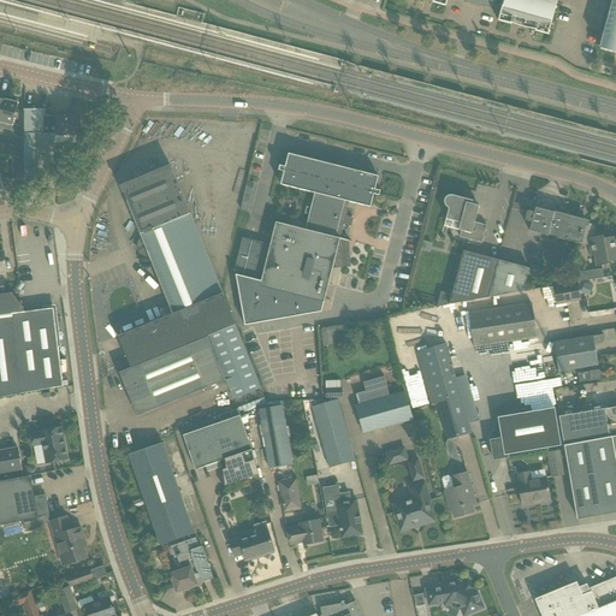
[(431,0),(433,0),(432,3),(445,6),(446,0),(466,0),(474,4),(480,5),(492,6),(498,5),(502,6),(498,21),(510,24),(511,23),(517,23),(523,24),(529,27),(535,29),(534,31),(548,35),(557,0),(569,0),(570,0),(569,0),(570,1),(570,0),(431,0)]
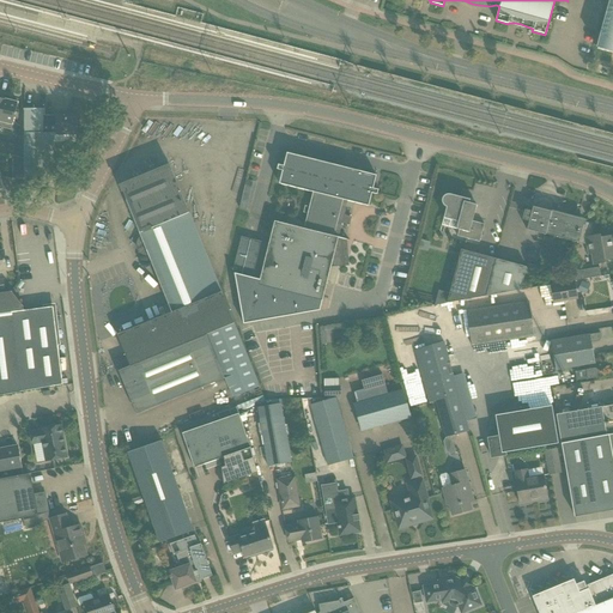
[(612,0),(611,0),(598,49),(612,53),(612,0)]
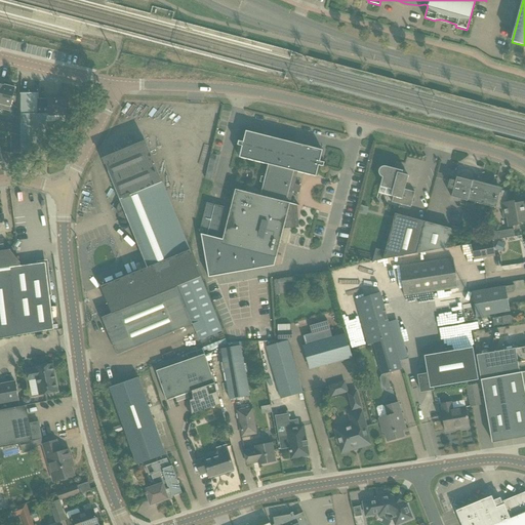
[(0,104),(0,109),(9,112),(10,107),(15,88),(4,86),(0,104)]
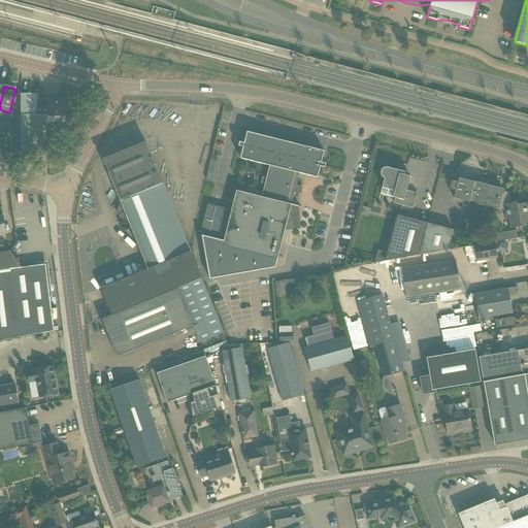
[(21,155),(21,166),(45,156),(45,116),(48,116),(48,100),(38,100),(38,95),(33,95),(33,92),(24,92),(24,95),(21,95),(21,155)]
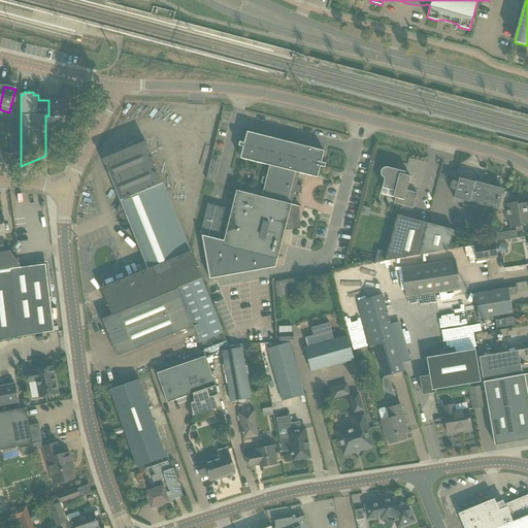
[(48,116),(66,116),(66,99),(48,99),(48,100),(48,116)]
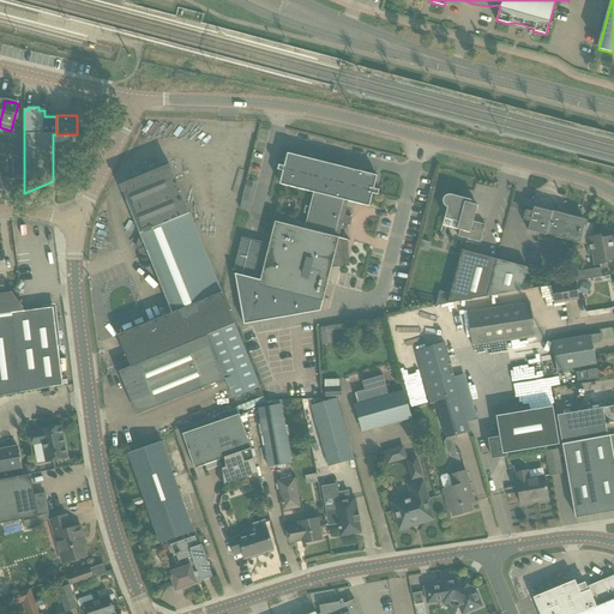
[(242,238),(233,274),(235,275),(244,324),(320,311),(323,302),(333,259),(344,259),(343,240),(350,242),(350,241),(338,238),(342,223),(349,226),(350,217),(343,216),(347,202),(369,208),(372,194),(378,196),(379,191),(374,188),(377,176),(337,166),(331,164),(287,154),(284,167),(278,166),(277,170),(283,172),(280,185),(313,193),(309,208),(306,206),(304,214),(308,215),(305,229),(275,222),(270,245),(242,238)]
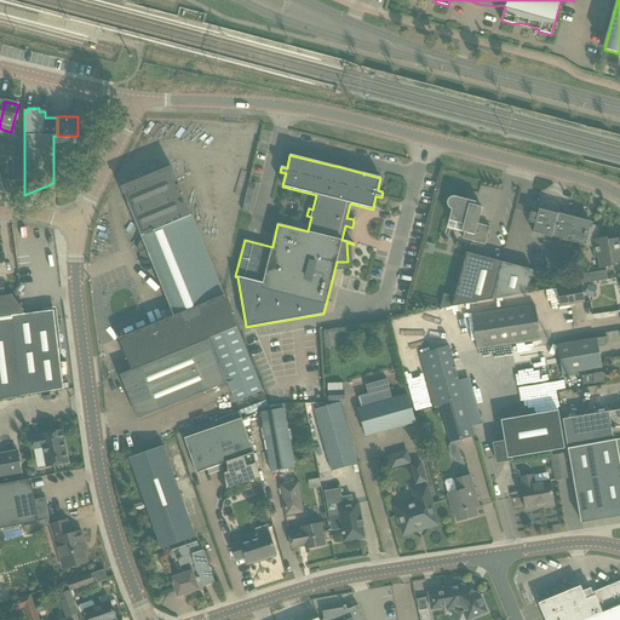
[(12,159),(12,182),(24,182),(24,161),(12,158),(12,159)]
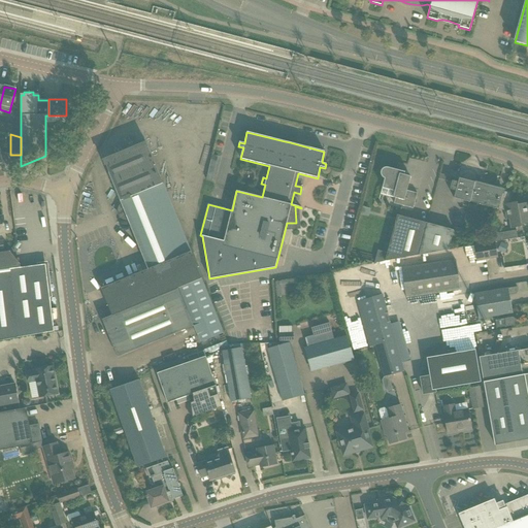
[(101,289),(111,316),(201,278),(146,143),(104,161),(123,207),(119,208),(123,219),(127,217),(149,269),(101,289)]
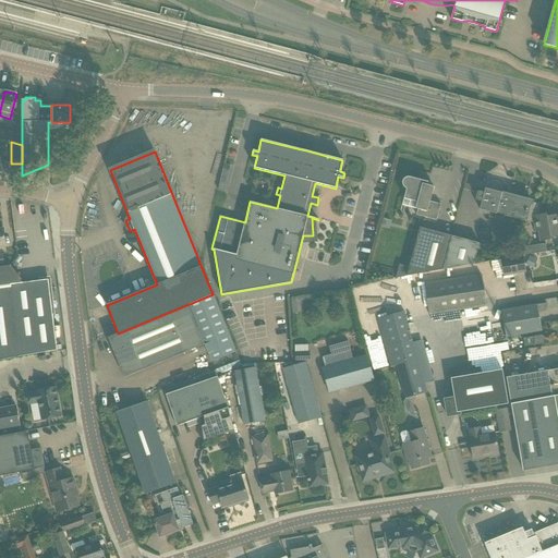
[(427,182),(422,181),(409,178),(408,178),(407,178),(405,179),(404,179),(403,180),(403,181),(403,182),(402,182),(402,183),(402,184),(403,185),(403,186),(404,187),(405,187),(405,189),(407,189),(404,198),(417,202),(415,208),(417,209),(416,215),(437,220),(441,205),(431,202),(434,186),(427,185),(427,182)]
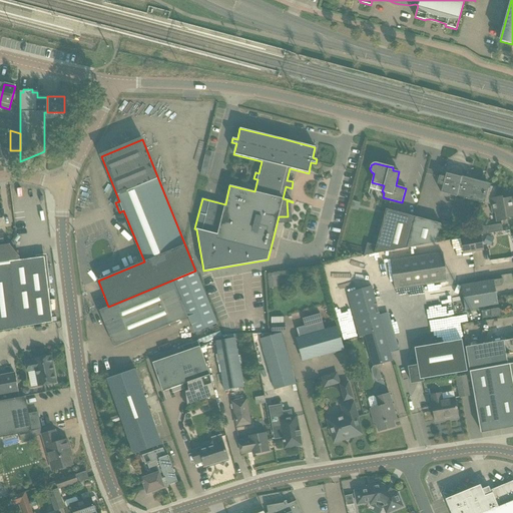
[(456,196),(491,205),(490,198),(496,197),(494,187),(489,185),(488,184),(488,183),(484,182),(483,183),(461,177),(446,173),(444,178),(440,177),(438,183),(439,183),(442,184),(443,184),(441,192),(456,196)]
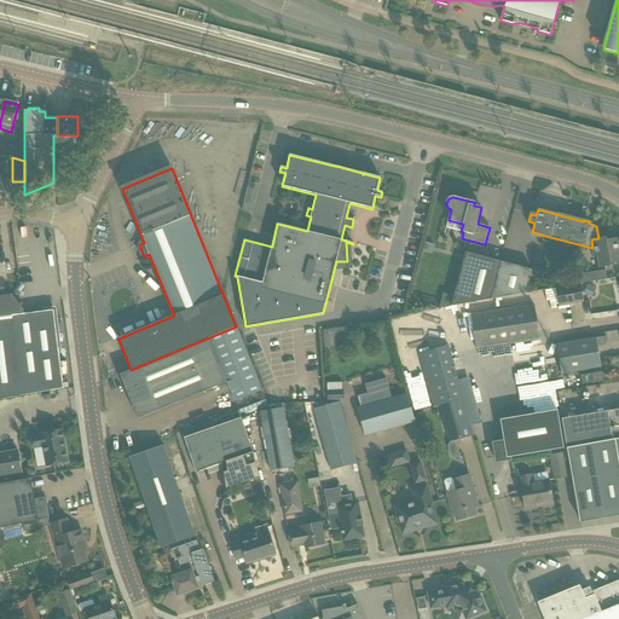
[(597,258),(599,268),(611,266),(611,264),(618,261),(618,249),(617,238),(606,239),(606,237),(599,238),(591,239),(593,248),(594,258),(597,258)]
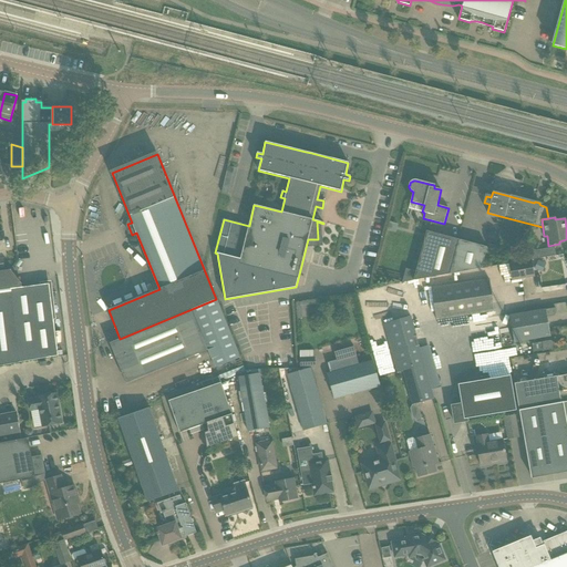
[(413,280),(449,275),(459,239),(426,232),(413,280)]
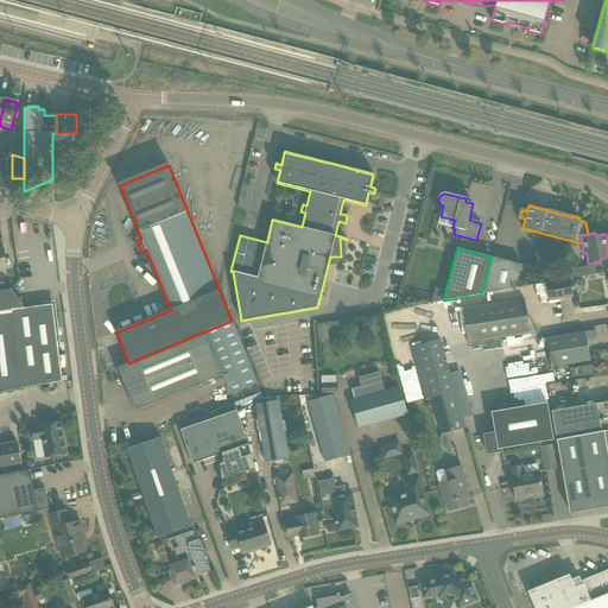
[(492,257),(481,295),(515,289),(517,286),(523,265),(492,257)]
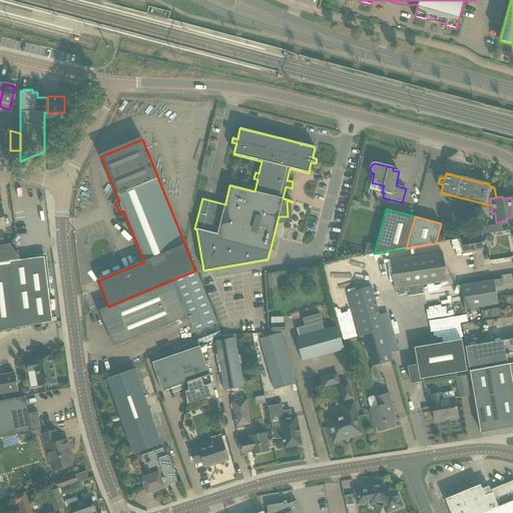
[(502,223),(485,226),(486,234),(487,233),(492,233),(503,231),(502,223)]
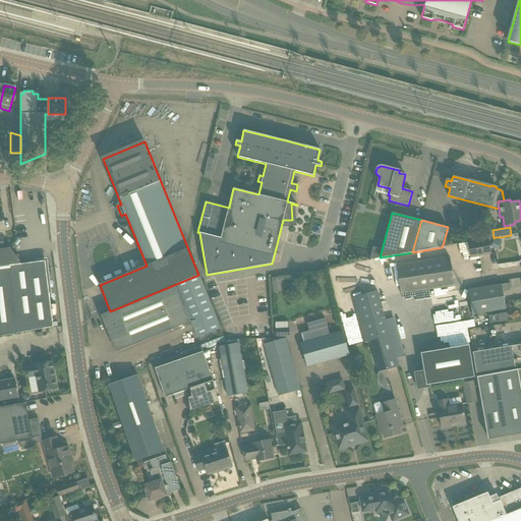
[(468,242),(470,257),(490,254),(489,247),(487,239),(484,239),(468,242)]
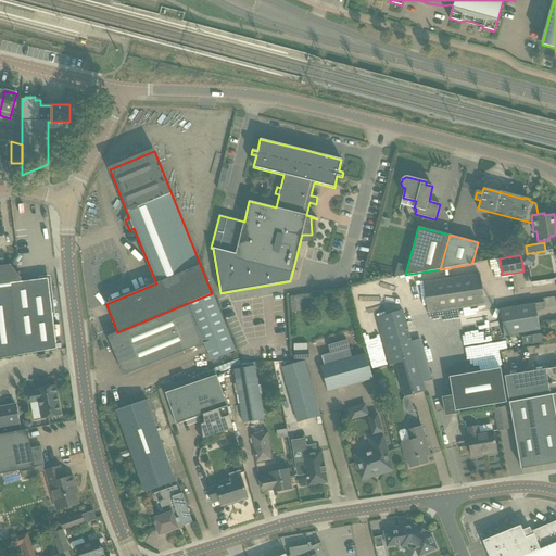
[(527,255),(523,264),(529,267),(529,266),(533,258),(527,255)]
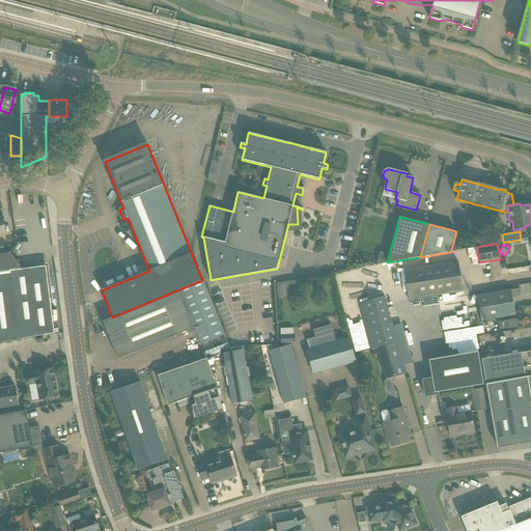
[(0,342),(44,335),(54,334),(46,267),(21,270),(20,266),(10,253),(0,254),(0,342)]
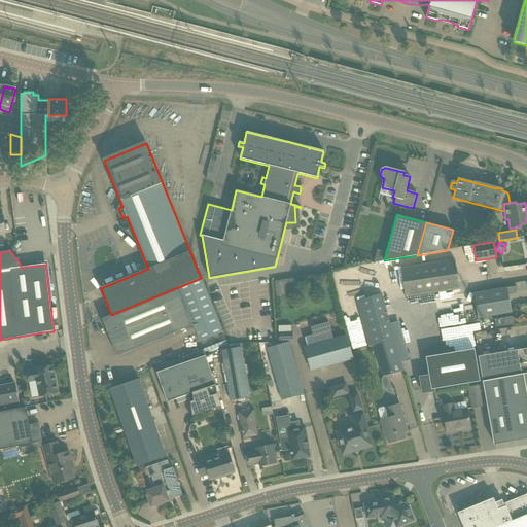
[(455,259),(401,268),(406,297),(459,289),(455,259)]
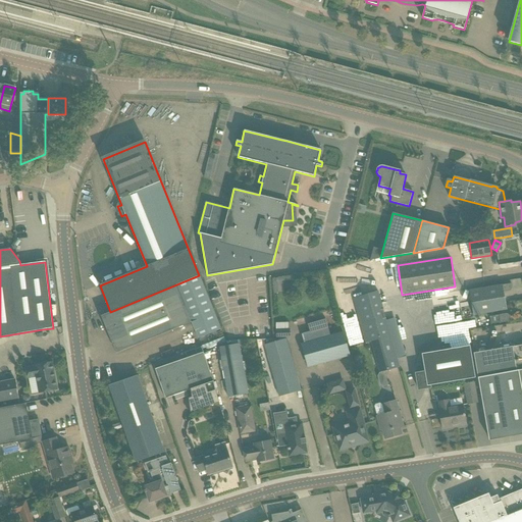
[(101,316),(116,354),(192,322),(201,347),(224,337),(199,275),(110,312),(101,316)]
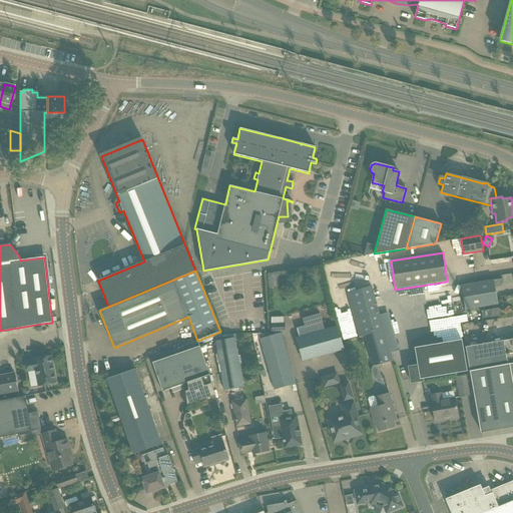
[(267,274),(269,289),(278,288),(277,277),(289,276),(289,271),(273,273),(274,274),(267,274)]
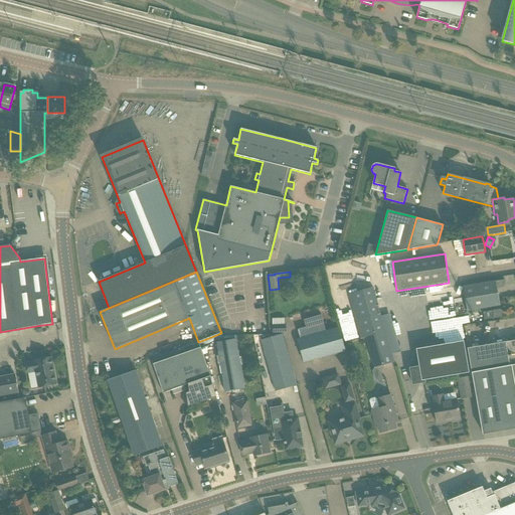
[(463,287),(467,311),(500,306),(496,288),(503,287),(505,285),(504,280),(463,287)]
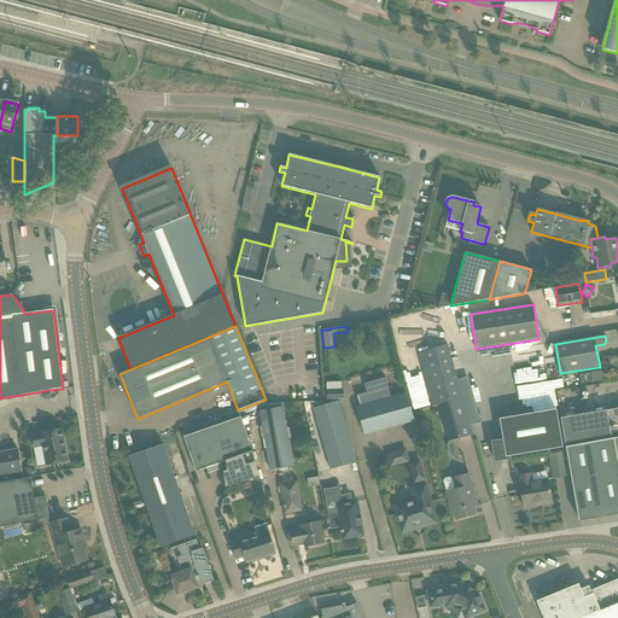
[(448,345),(418,353),(432,406),(438,404),(449,442),(454,439),(472,435),(470,425),(456,380),(448,345)]
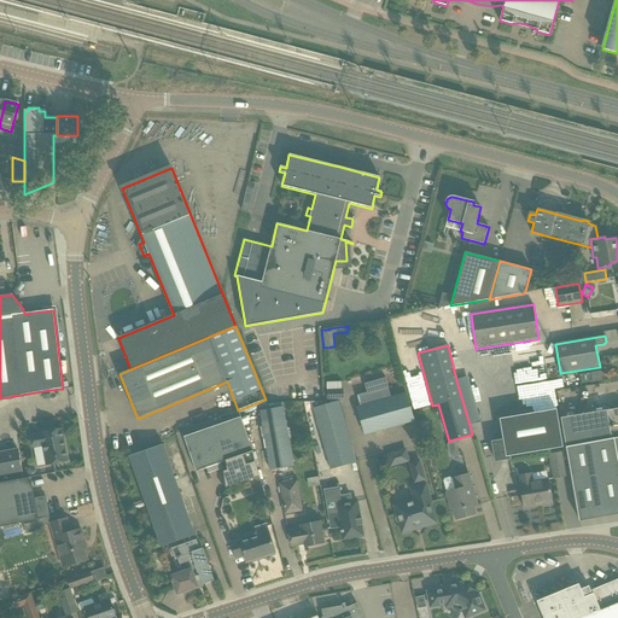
[(590,373),(593,383),(608,380),(608,378),(600,372),(590,373)]
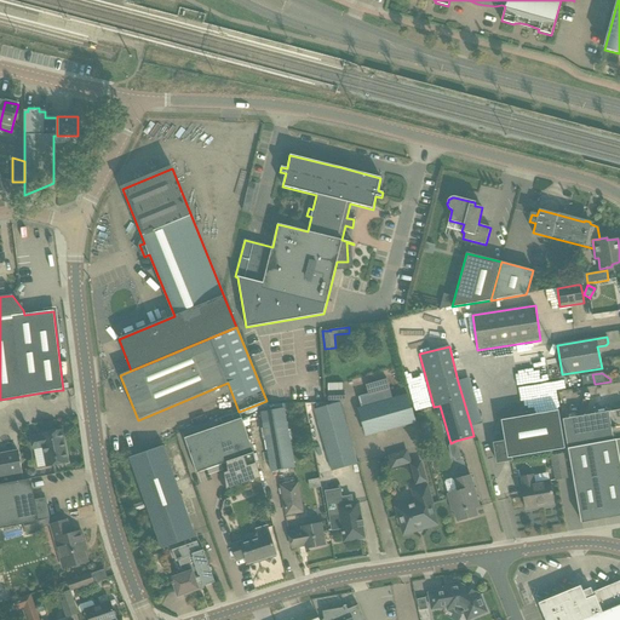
[(328,402),(344,402),(344,391),(327,391),(328,402)]
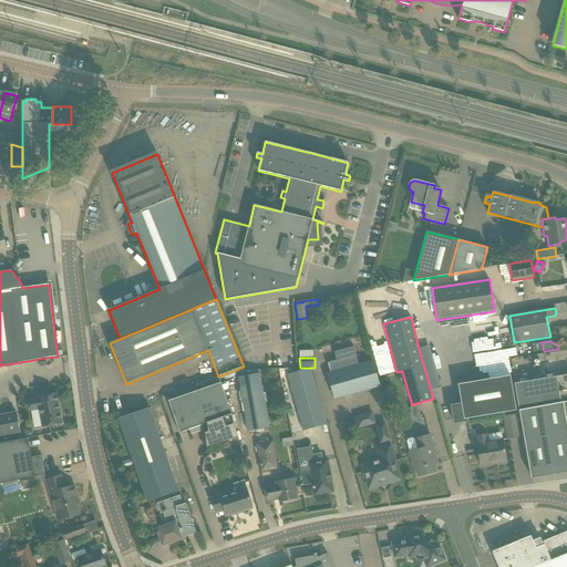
[(327,374),(333,400),(380,387),(372,361),(327,374)]
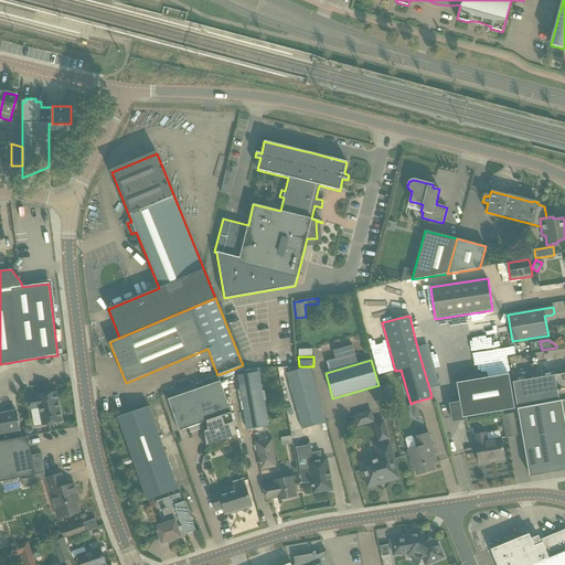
[(286,373),(302,428),(324,423),(308,366),(286,373)]
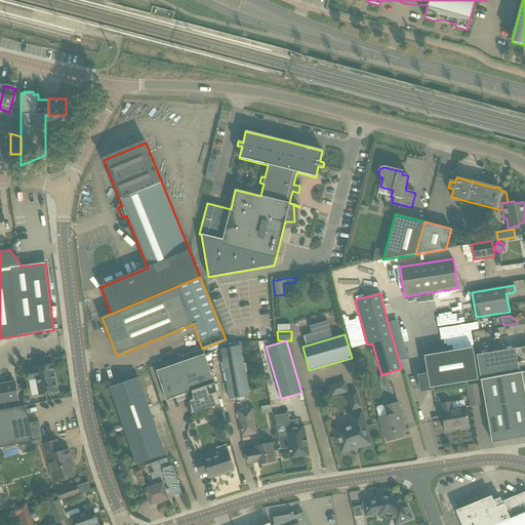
[(524,347),(477,355),(478,364),(481,379),(521,373),(524,371),(524,347)]
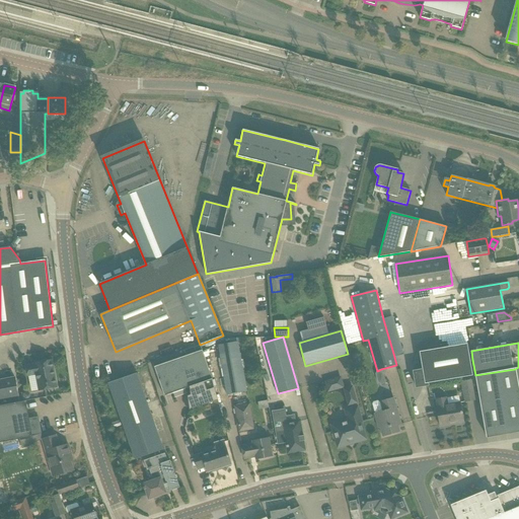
[(412,371),(415,388),(428,386),(428,383),(471,376),(466,344),(419,352),(422,369),(412,371)]
